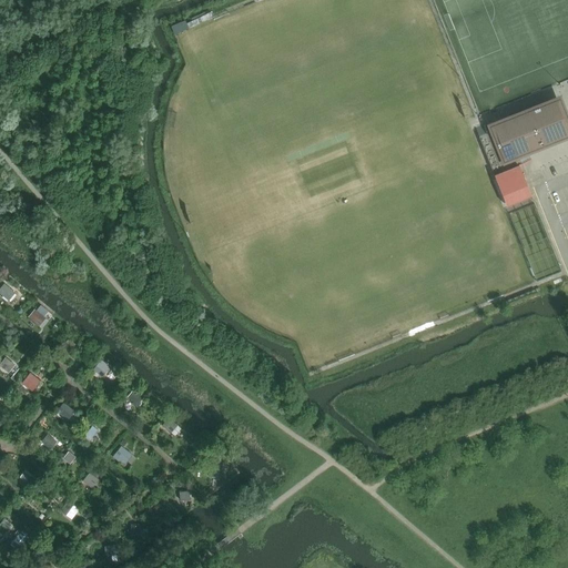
[(185,21),(171,27),(173,31),(174,34),(186,29),(213,18),(212,16),(211,12),(186,23),(185,21)]
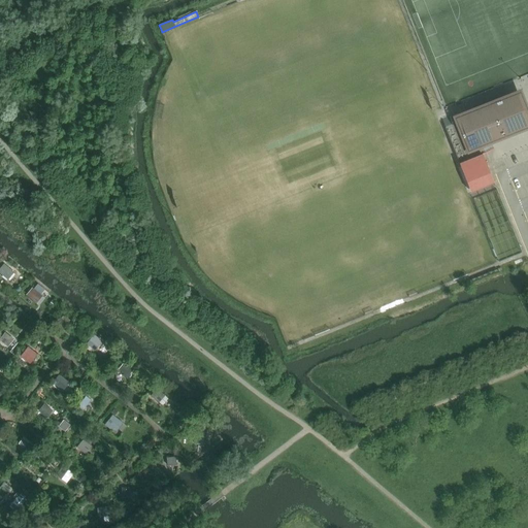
[(452,122),(467,161),(485,154),(482,143),(527,124),(527,119),(519,95),(452,122)]
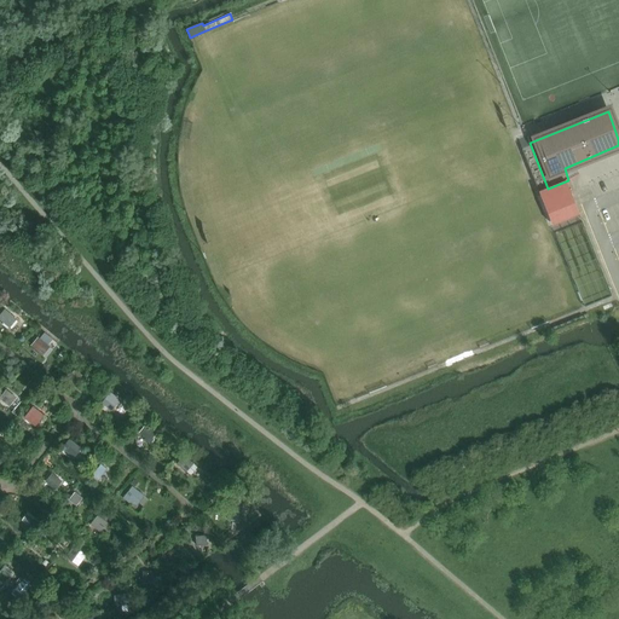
[(17,319),(5,310),(0,316),(0,319),(10,328),(17,319)]
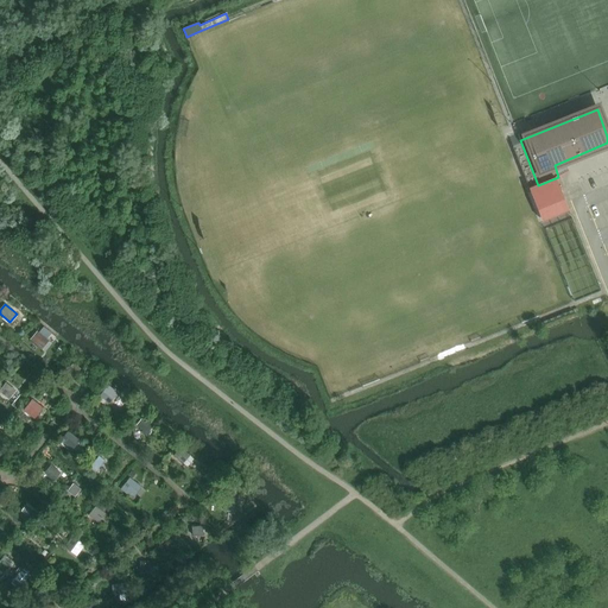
[(50,341),(38,331),(31,340),(43,349),(50,341)]
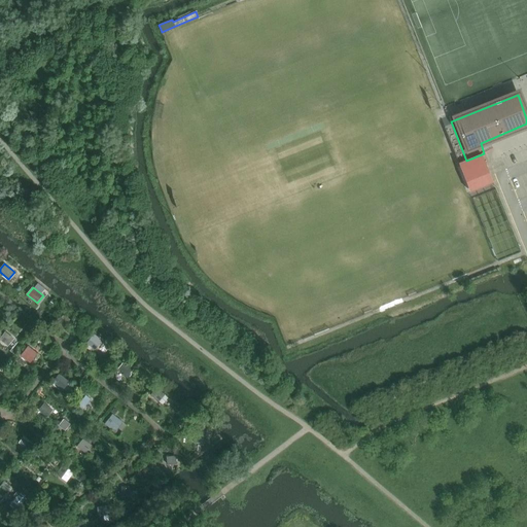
[(63,329),(68,323),(60,317),(55,323),(63,329)]
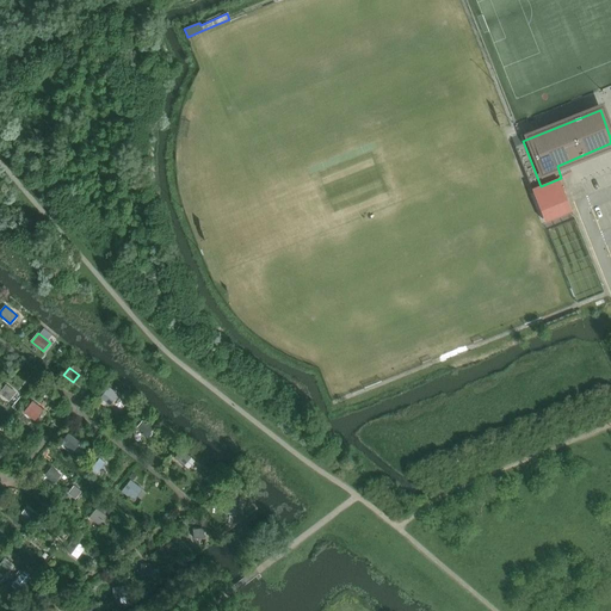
[(0,393),(8,401),(16,392),(6,384),(0,392),(0,393)]
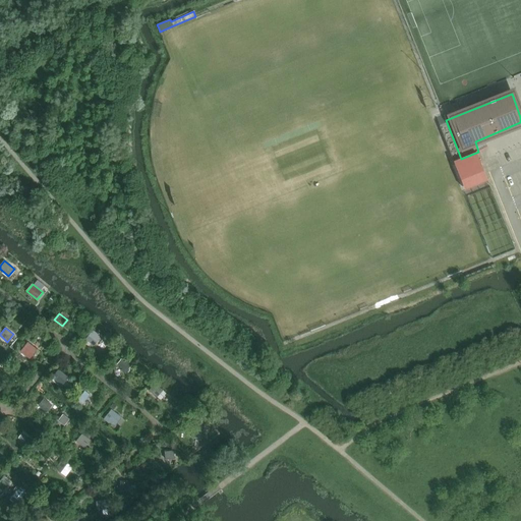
[(91,333),(84,341),(93,347),(99,339),(91,333)]
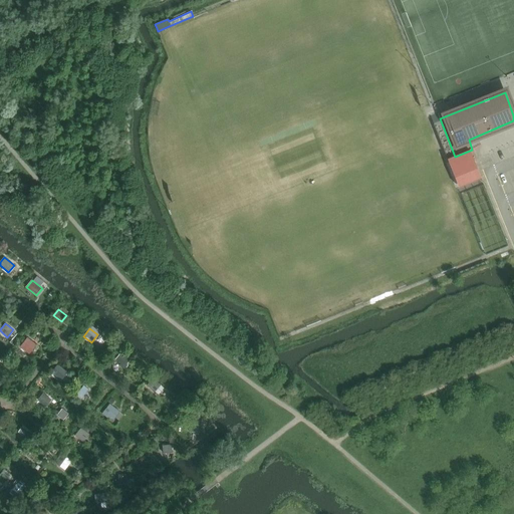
[(26,351),(33,342),(27,337),(20,346),(26,351)]
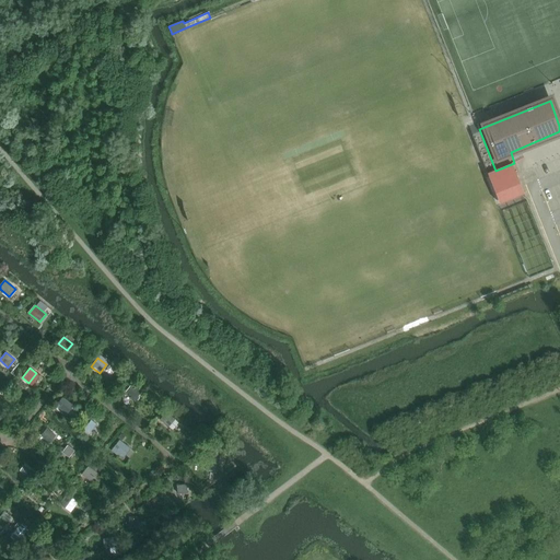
[(139,396),(142,393),(132,384),(126,393),(131,397),(131,399),(137,403),(140,399),(139,396)]
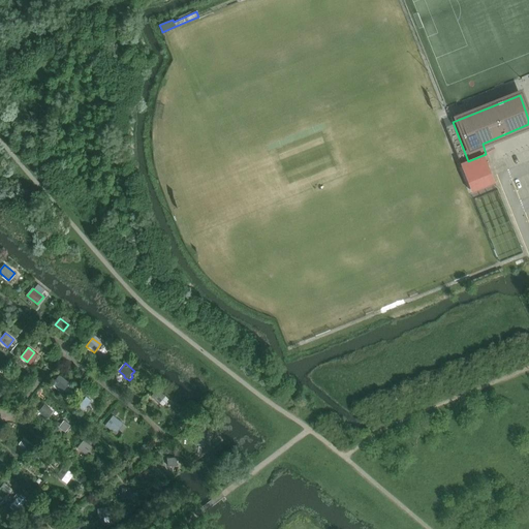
[(69,384),(59,376),(53,383),(63,392),(69,384)]
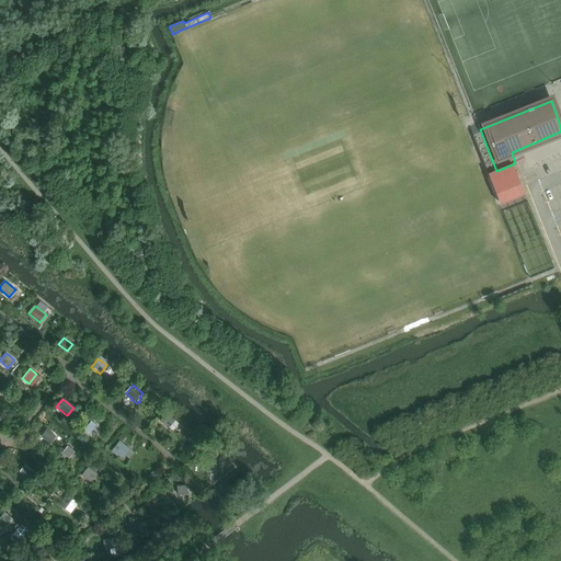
[(167,413),(161,420),(170,427),(175,420),(167,413)]
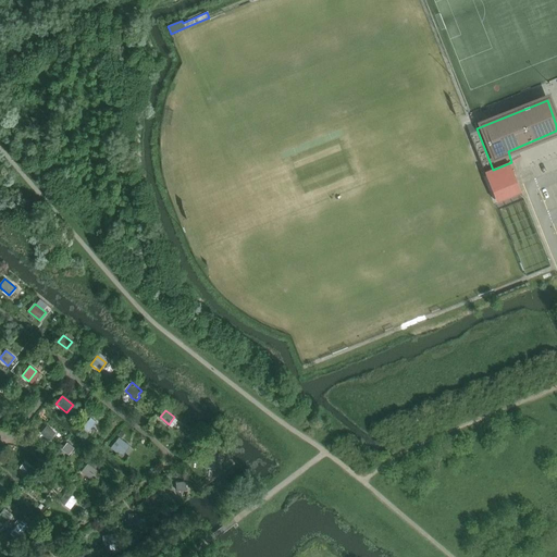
[(90,419),(84,425),(89,430),(95,422),(90,419)]
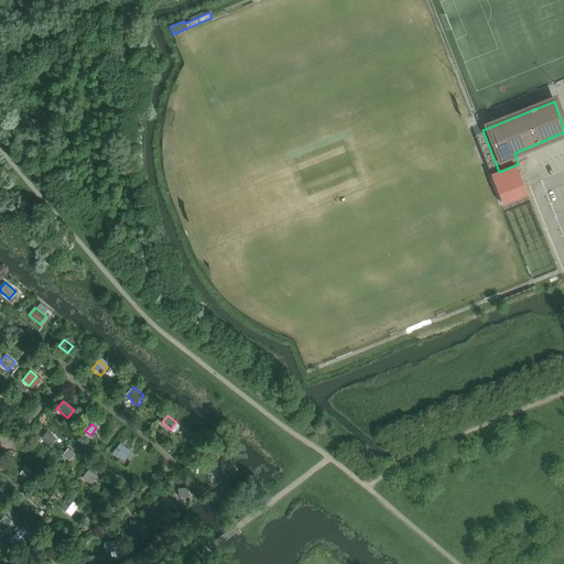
[(51,446),(57,438),(49,432),(42,440),(51,446)]
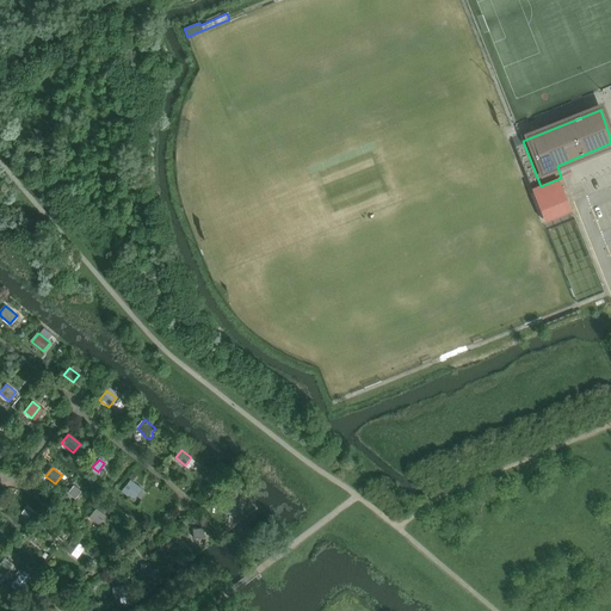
[(133,498),(139,489),(129,481),(122,489),(133,498)]
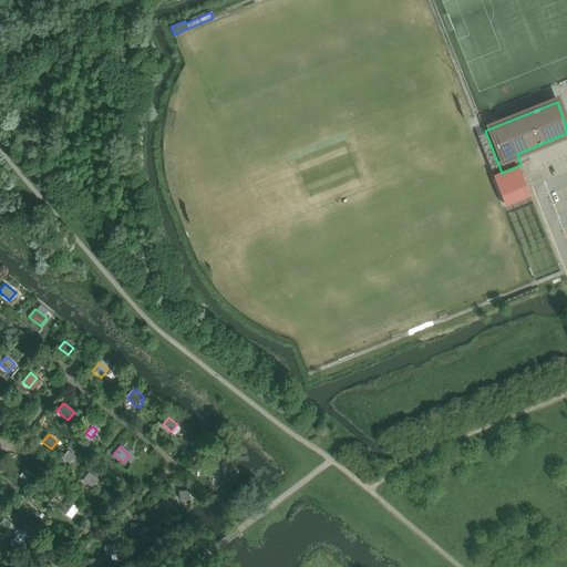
[(70,451),(64,459),(69,462),(74,455),(70,451)]
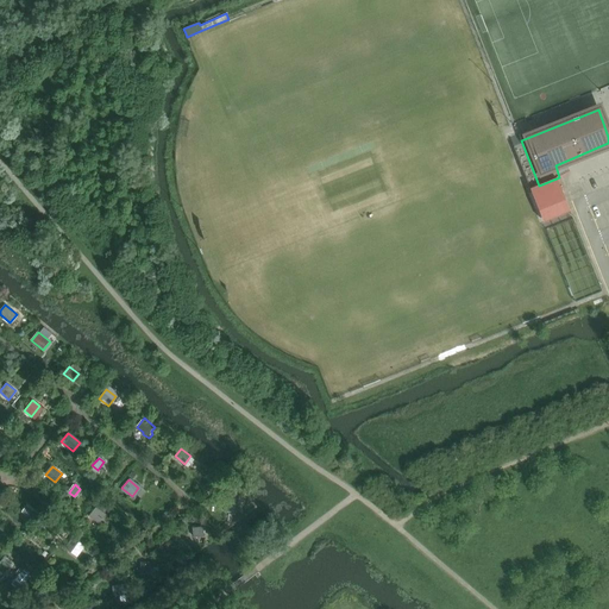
[(230,510),(239,510),(238,501),(228,501),(230,510)]
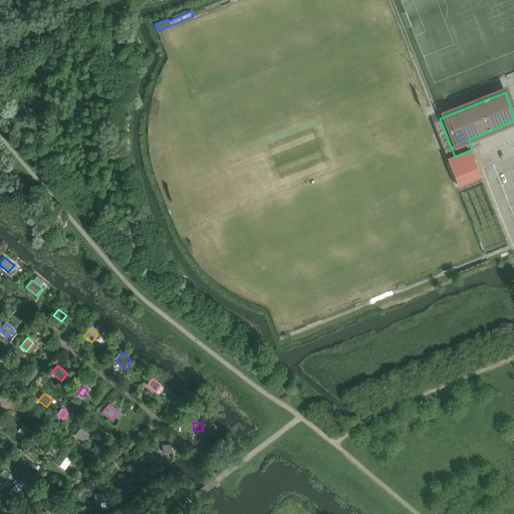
[(83,426),(78,433),(83,437),(88,430),(83,426)]
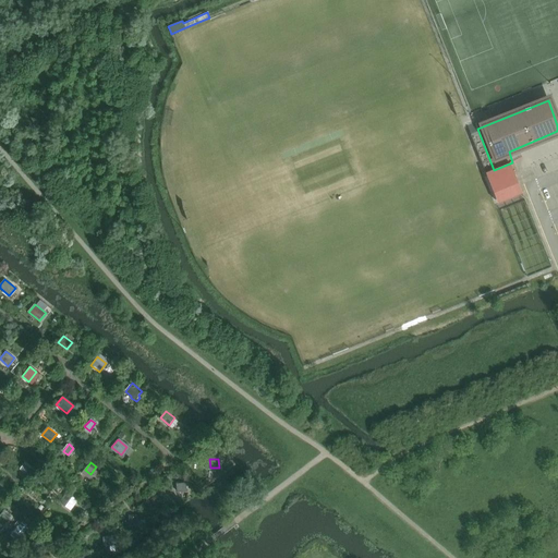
[(35,471),(25,463),(20,470),(31,477),(35,471)]
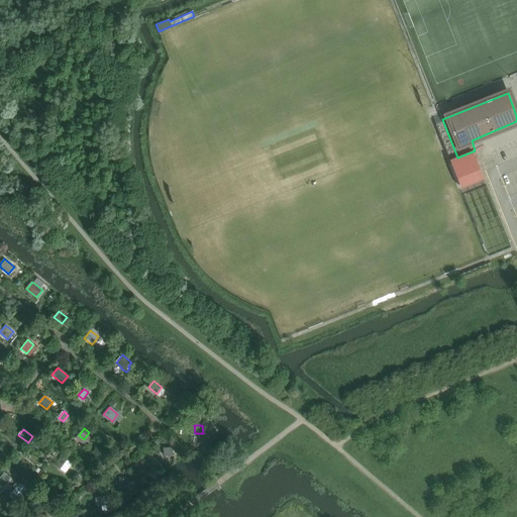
[(164,448),(164,456),(173,455),(172,447),(164,448)]
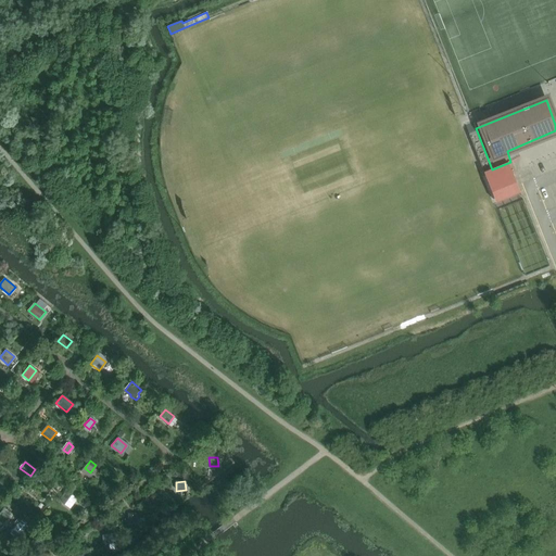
[(66,491),(62,496),(70,502),(74,496),(66,491)]
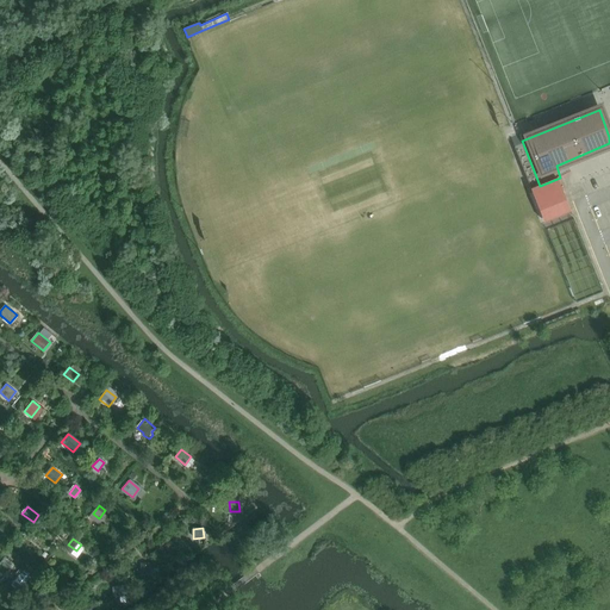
[(147,564),(147,573),(157,573),(156,564),(147,564)]
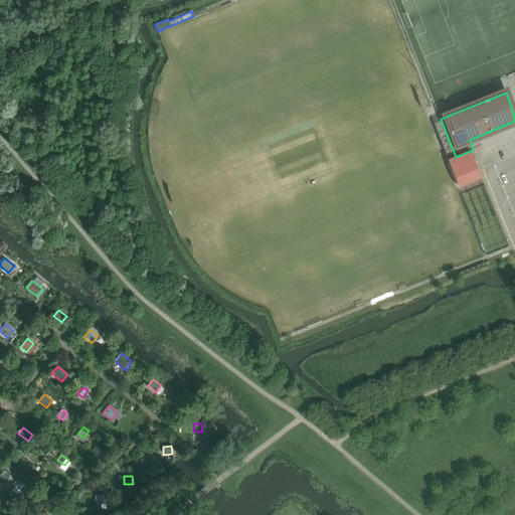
[(26,488),(19,482),(12,490),(20,496),(26,488)]
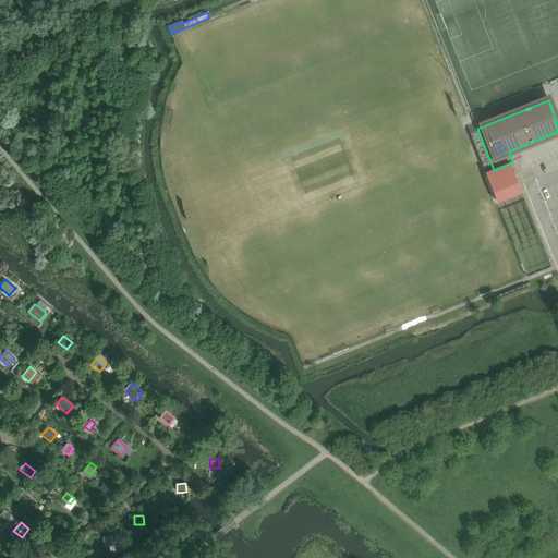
[(106,537),(107,546),(116,545),(116,536),(106,537)]
